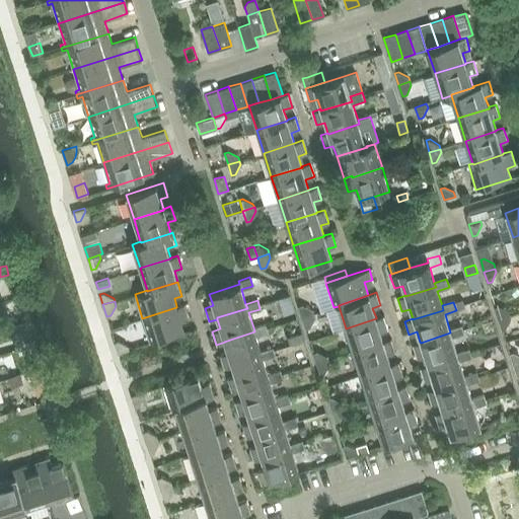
[(142,318),(149,343),(184,331),(181,323),(190,320),(184,304),(176,306),(176,307),(142,318)]
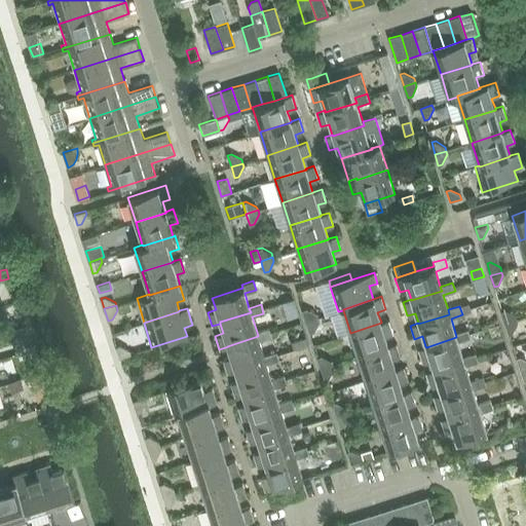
[(305,321),(317,316),(316,313),(305,308),(302,309),(305,321)]
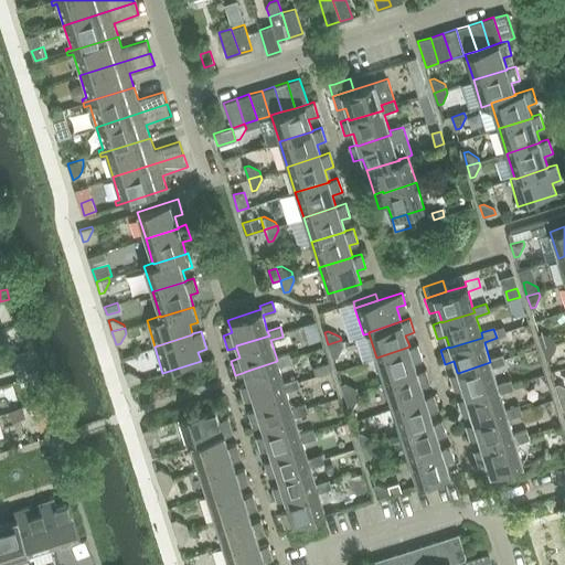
[(543,347),(555,342),(553,338),(543,332),(539,333),(543,347)]
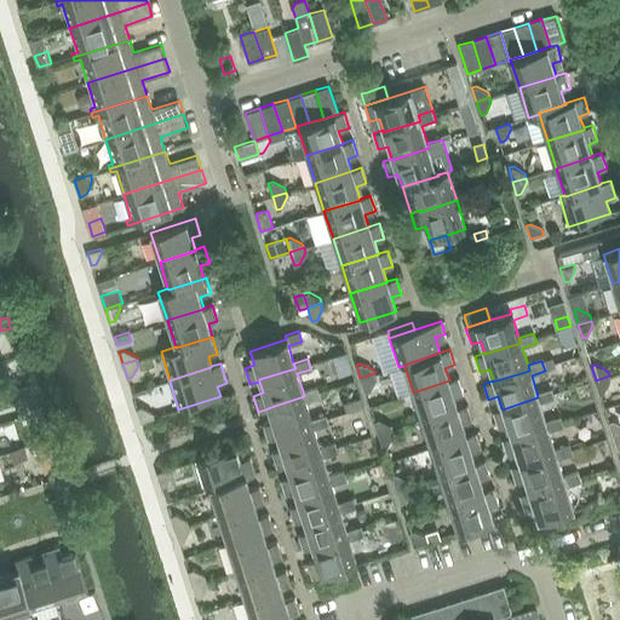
[(374,373),(360,378),(365,392),(369,391),(375,379),(374,373)]
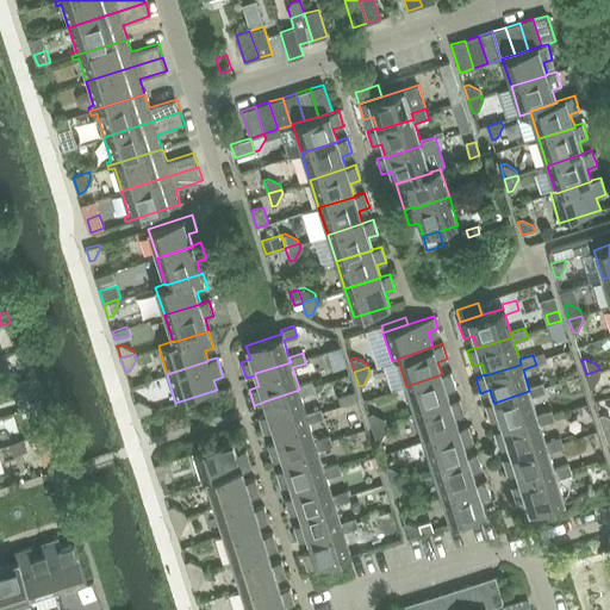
[(599,369),(586,374),(590,386),(595,385),(601,374),(599,369)]
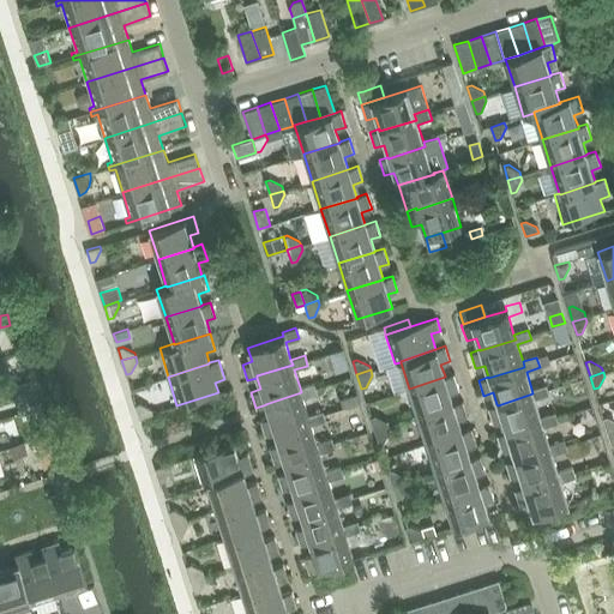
[(409,389),(417,415),(453,404),(453,403),(450,392),(458,389),(453,373),(445,375),(445,377),(409,389)]
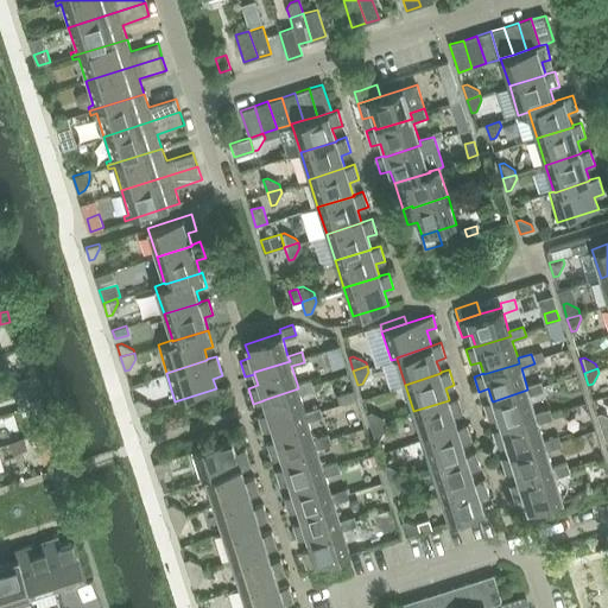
[(263,400),(264,400),(267,412),(258,416),(263,431),(272,429),(272,426),(306,416),(305,411),(299,393),(314,390),(310,379),(297,384),(298,388),(263,400)]
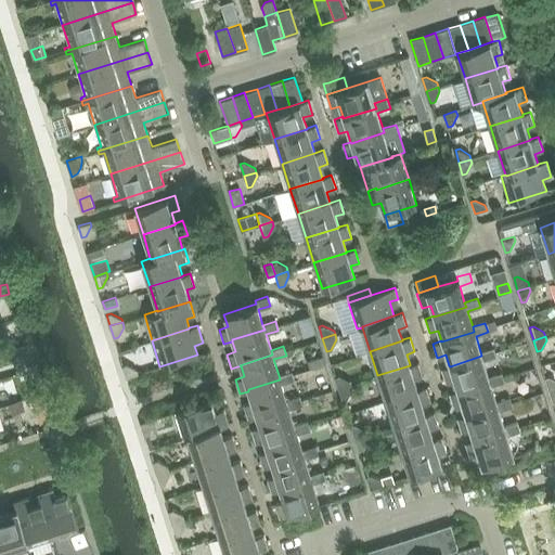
[(493,348),(480,351),(481,356),(450,366),(449,365),(440,368),(446,383),(454,379),(457,390),(457,391),(490,381),(488,376),(483,360),(495,357),(493,348)]
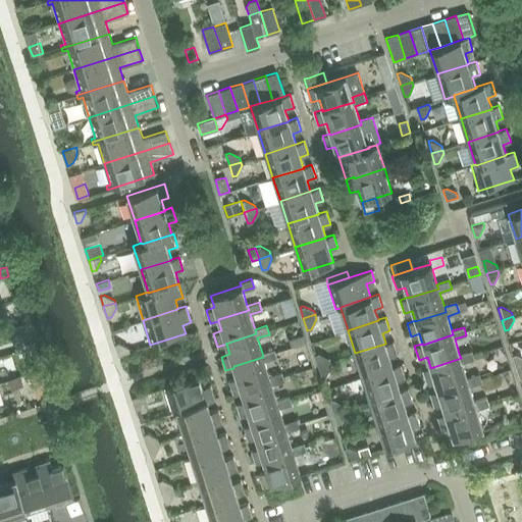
[(303,335),(292,338),(295,347),(306,343),(303,335)]
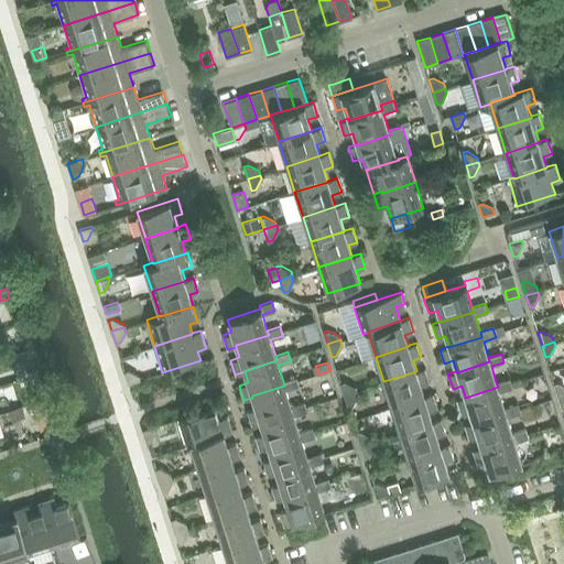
[(0,369),(0,390),(18,386),(13,367),(0,369)]
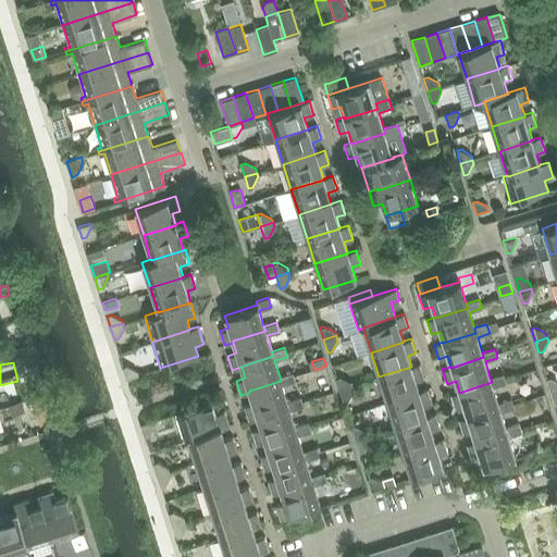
[(379,376),(387,401),(420,392),(419,391),(416,380),(424,378),(420,363),(411,366),(411,367),(379,376)]
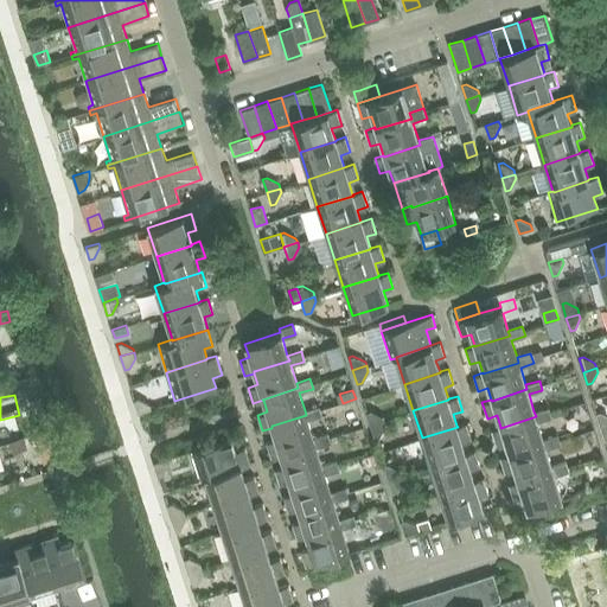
[(138,397),(134,398),(138,411),(151,408),(149,403),(138,397)]
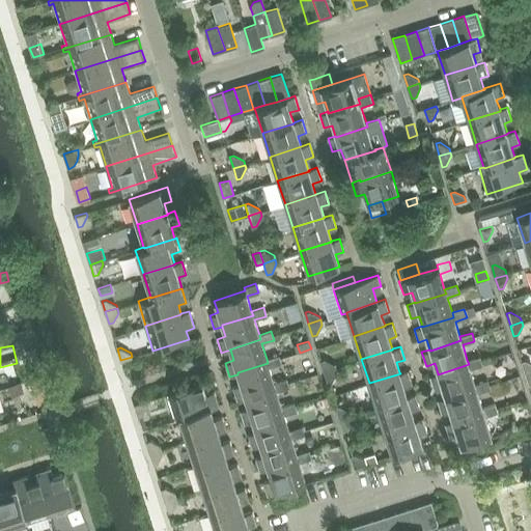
[(238,372),(238,374),(241,384),(232,387),(236,400),(245,397),(245,396),(276,387),(274,383),(270,367),(281,364),(278,356),(267,359),(268,363),(238,372)]
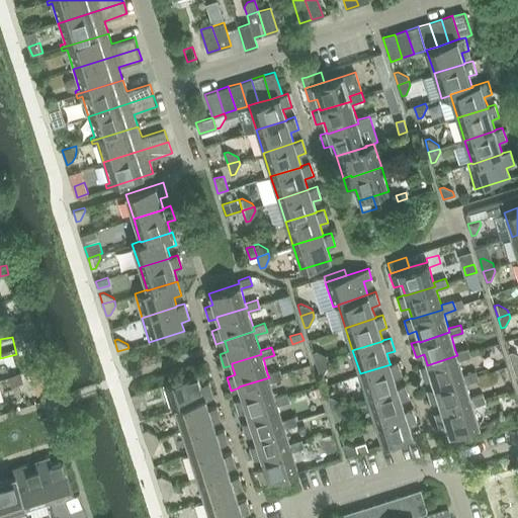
[(423,380),(431,377),(434,387),(464,378),(463,374),(458,359),(470,356),(469,352),(467,348),(455,351),(457,355),(427,365),(427,364),(419,366),(423,380)]
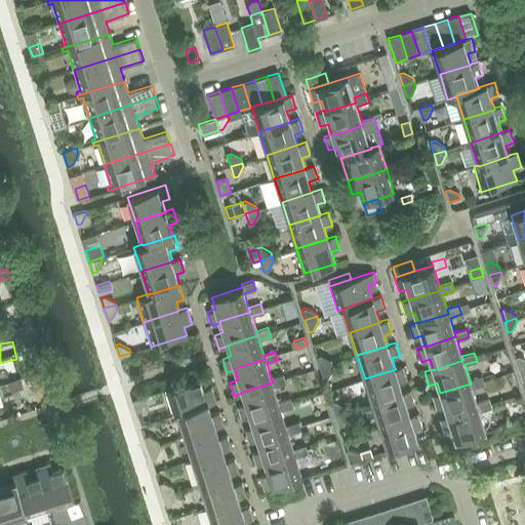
[(320,367),(331,363),(330,360),(321,355),(317,357),(320,367)]
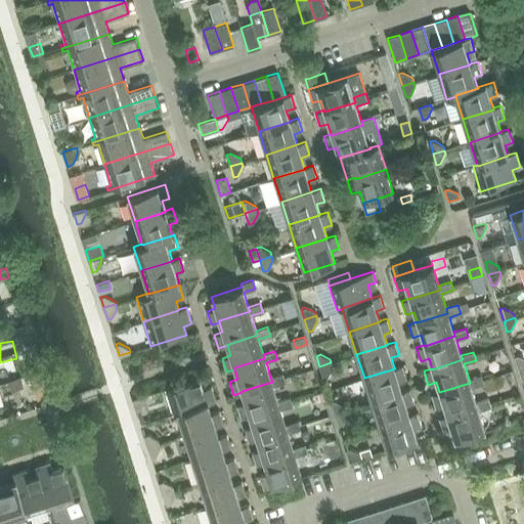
[(518,367),(523,365),(523,357),(519,355),(515,356),(518,367)]
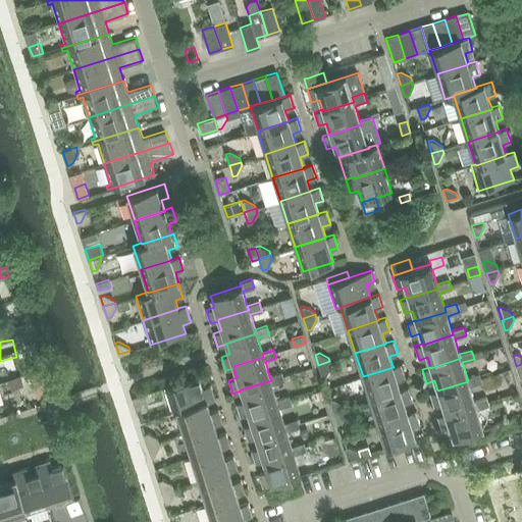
[(329,361),(318,365),(322,377),(326,375),(331,365),(329,361)]
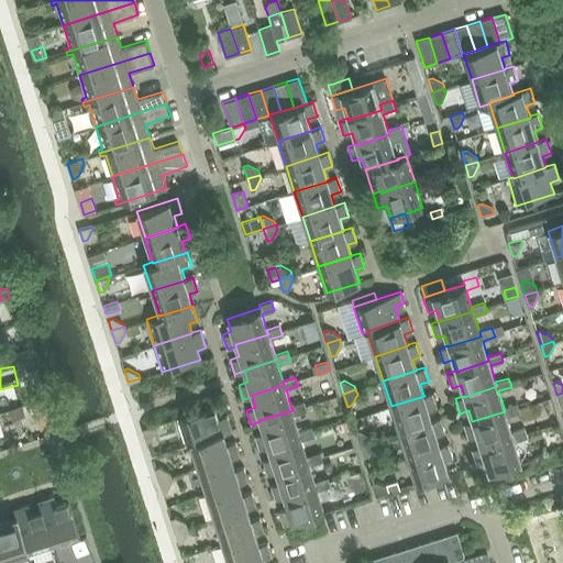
[(437,407),(432,393),(423,395),(424,396),(392,406),(399,431),(432,421),(431,420),(428,409),(437,407)]
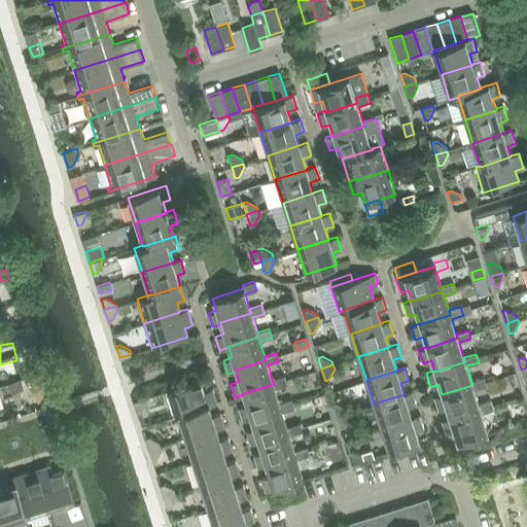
[(272,380),(274,384),(243,393),(243,394),(246,405),(239,408),(243,421),(251,418),(250,417),(281,408),(280,403),(275,388),(287,384),(284,376),(272,380)]
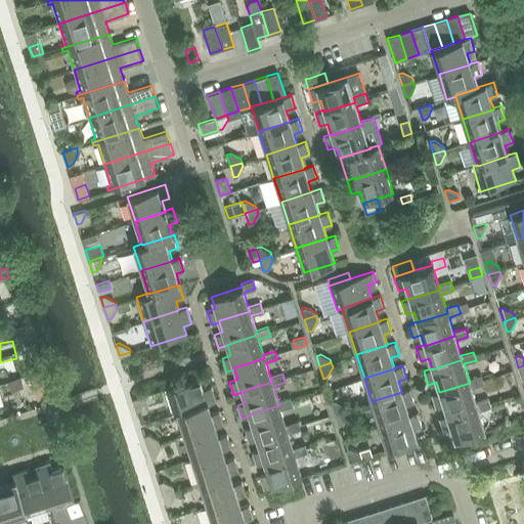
[(469,379),(470,383),(439,392),(431,394),(435,407),(443,405),(447,416),(477,406),(476,402),(471,387),(483,383),(480,375),(469,379)]
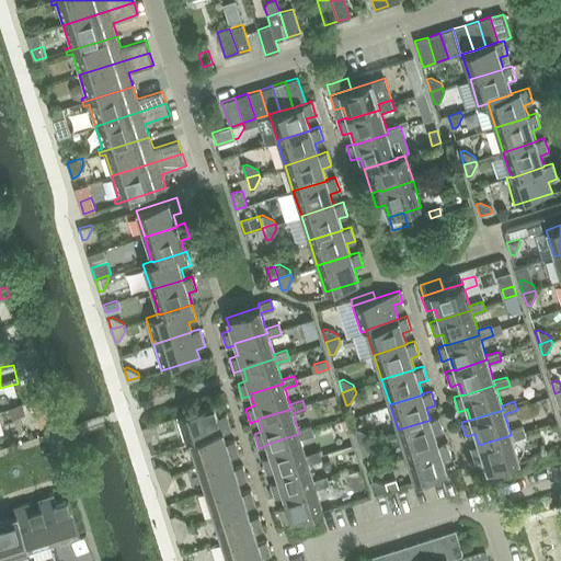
[(21,404),(9,409),(12,419),(24,415),(21,404)]
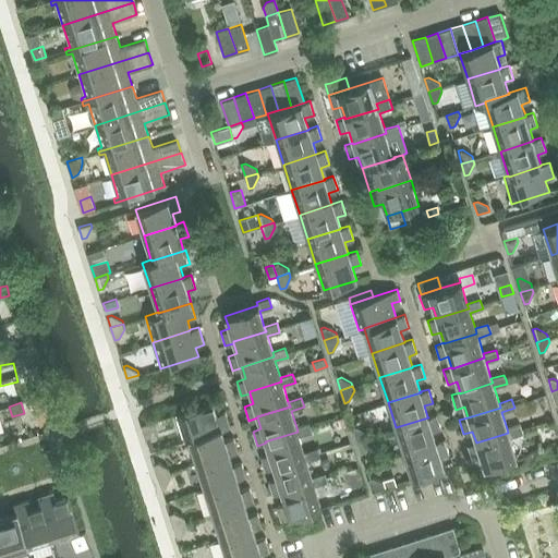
[(184,441),(189,439),(189,438),(221,428),(221,429),(230,426),(225,411),(217,413),(213,402),(176,414),(184,441)]
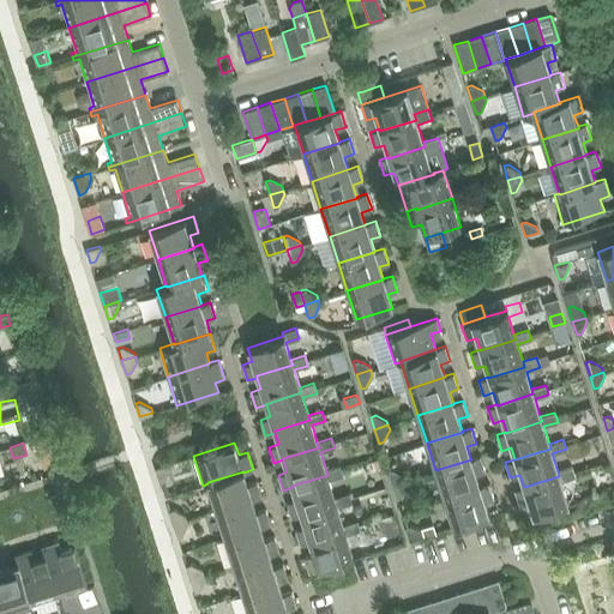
[(50,451),(38,456),(43,468),(54,464),(50,451)]
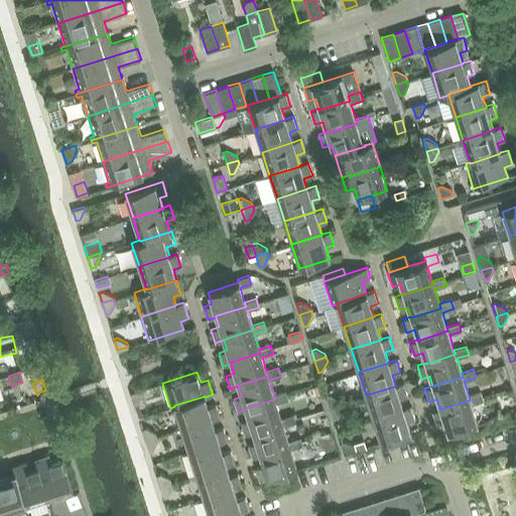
[(407,396),(403,383),(395,385),(396,386),(366,395),(373,418),(403,409),(403,408),(399,398),(407,396)]
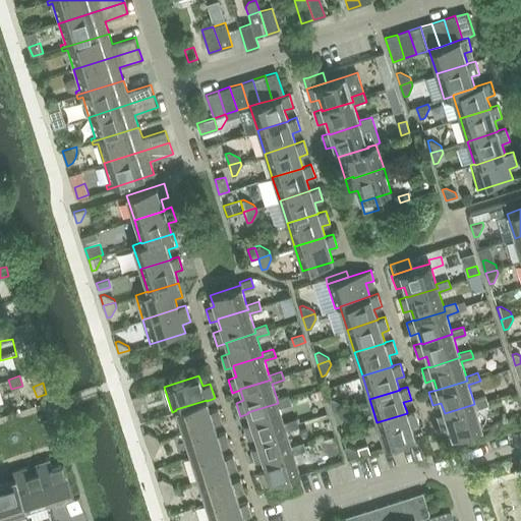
[(142,393),(131,396),(135,409),(141,407),(145,397),(142,393)]
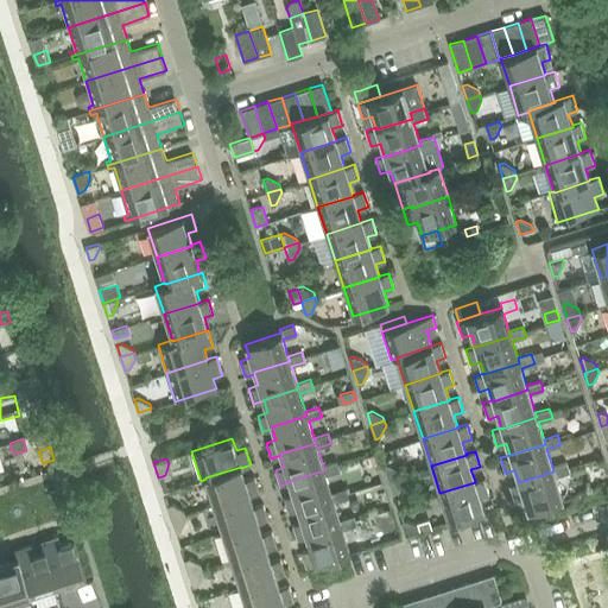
[(289,481),(290,482),(293,494),(284,498),(289,512),(298,510),(298,508),(333,498),(331,492),(325,475),(340,470),(336,461),(323,466),(324,470),(289,481)]
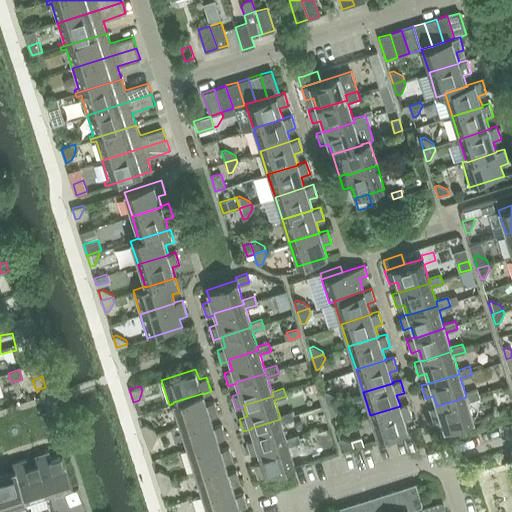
[(479,398),(477,389),(465,393),(466,397),(437,406),(429,408),(433,421),(441,419),(444,430),(474,420),(468,401),(479,398)]
